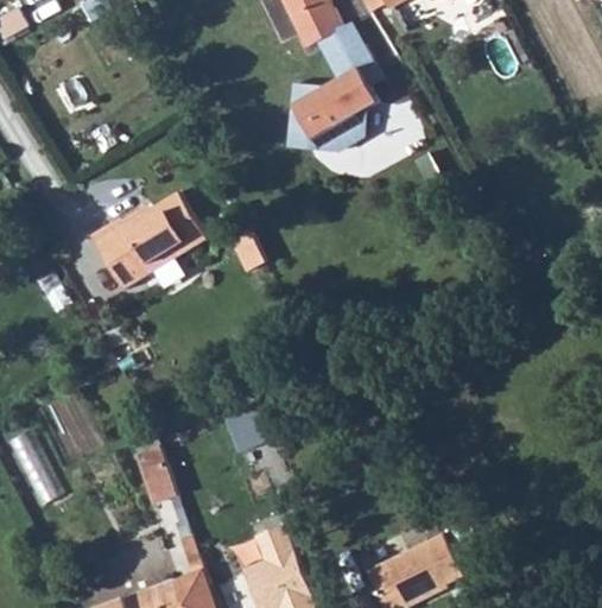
[(282,0),(292,20),(329,2),(327,0),(282,0)]
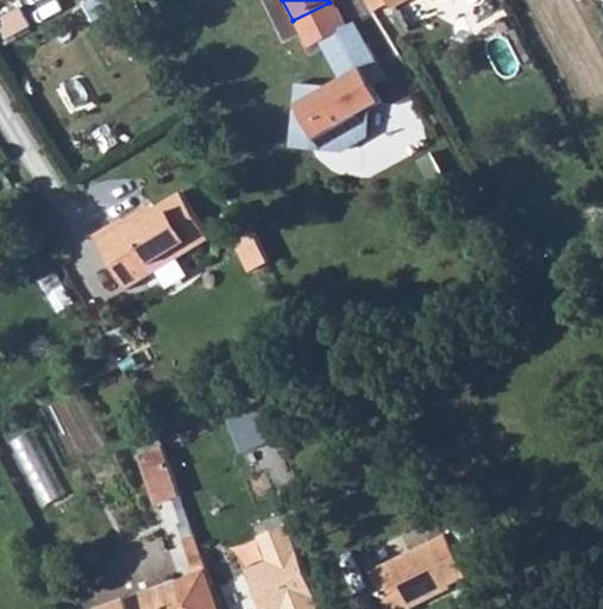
[(362,0),(369,12),(385,4),(388,7),(402,0),(362,0)]
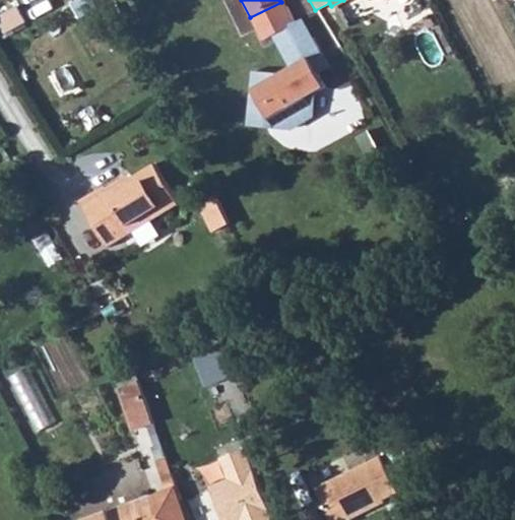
[(292,23),(281,2),(250,17),(260,40),(270,36),(281,59),(296,53),(298,46),(311,40),(300,18),(292,23)]
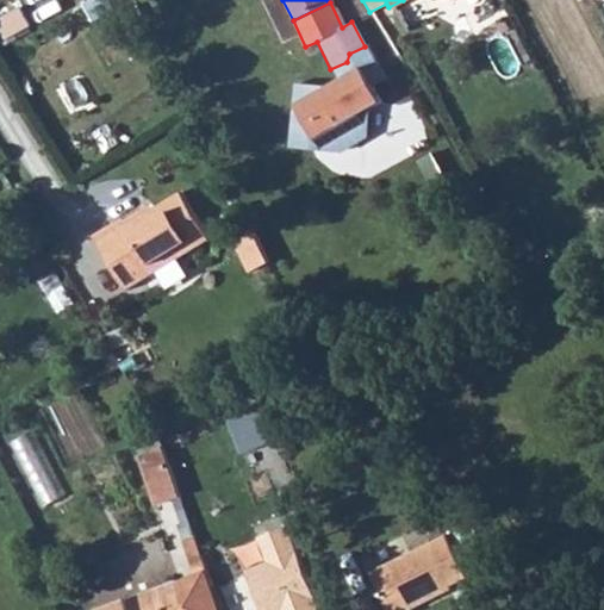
[(503,22),(494,25),(498,33),(506,29),(503,22)]
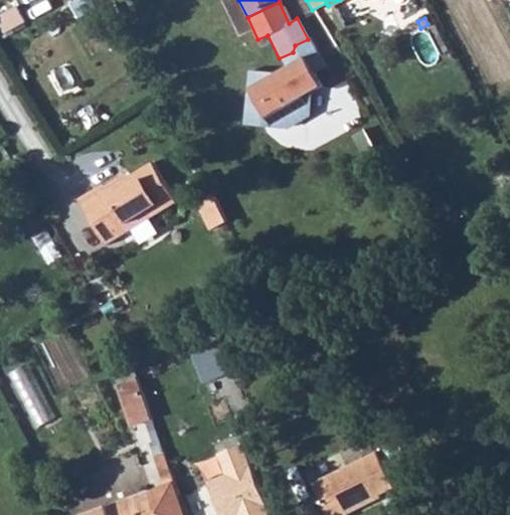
[(293,52),(279,58),(284,67),(274,72),(247,70),(242,125),(266,127),(267,120),(298,123),(309,116),(310,105),(304,95),(319,87),(312,72),(323,66),(308,39),(295,45),(293,52)]
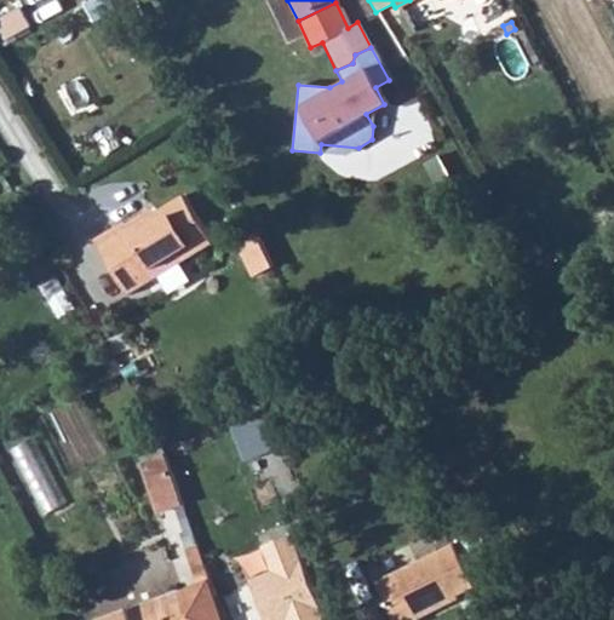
[(91,240),(125,294),(210,242),(181,195),(126,229),(121,222),(91,240)]
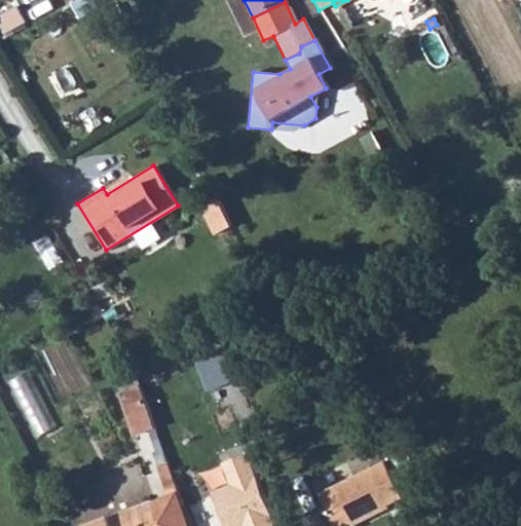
[(217,201),(199,211),(213,235),(230,226),(217,201)]
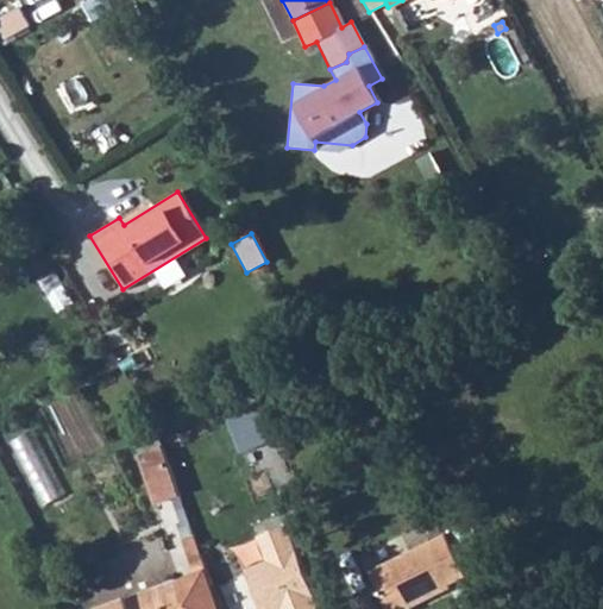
[(48,313),(69,301),(37,243),(16,255),(48,313)]
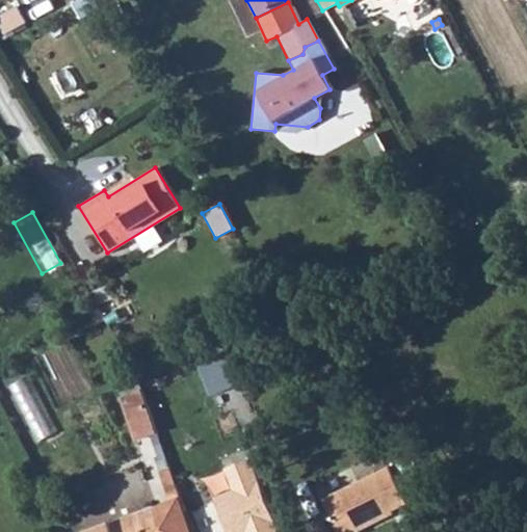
[(25,375),(4,387),(35,445),(55,433),(25,375)]
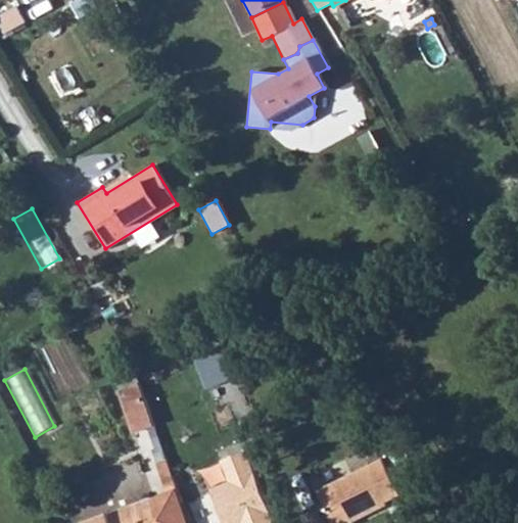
[(115,390),(130,433),(152,426),(137,383),(115,390)]
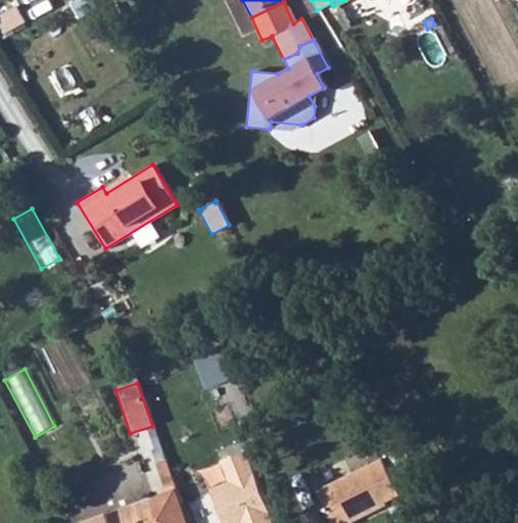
[(274,522),(246,452),(219,463),(227,484),(209,490),(222,522),(274,522)]
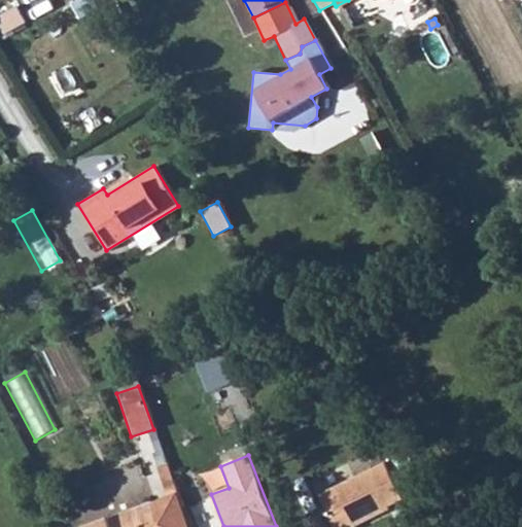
[(350,526),(387,508),(386,505),(401,498),(383,462),(317,495),(333,526),(350,526)]
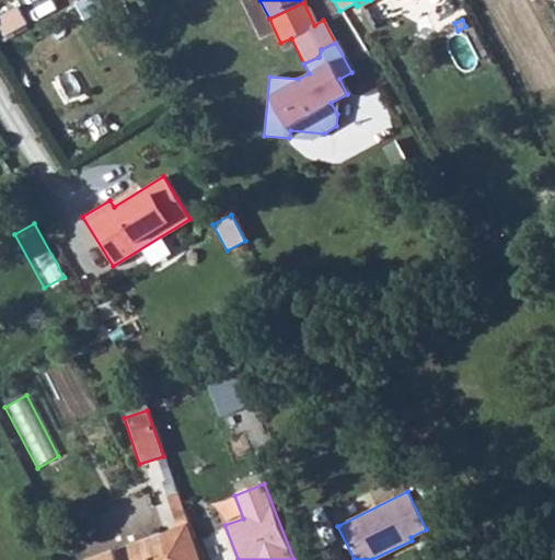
[(164,497),(175,528),(89,559),(198,559),(176,492),(164,497)]
